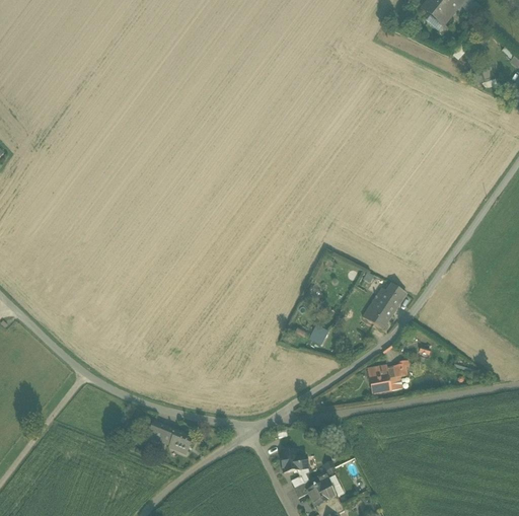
[(428,0),(422,7),(443,25),(459,6),(463,1),(462,0),(428,0)]
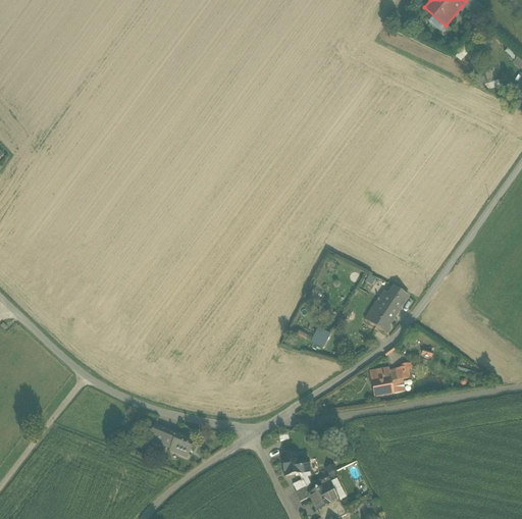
[(464,9),(475,18),(483,8),(474,0),(467,0),(466,1),(462,6),(465,9),(464,9)]
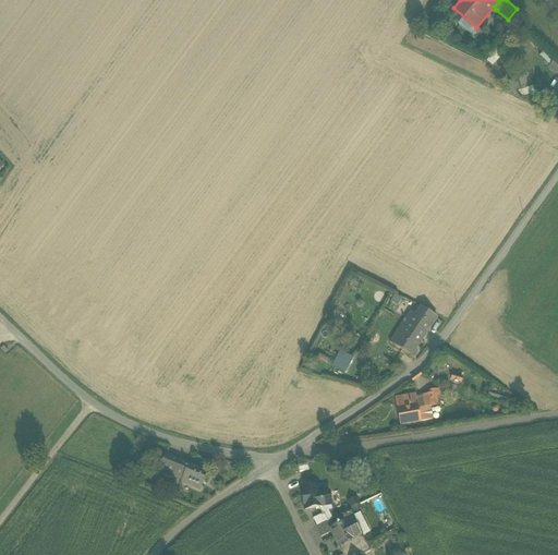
[(557,62),(554,60),(548,67),(557,73),(557,71),(557,62)]
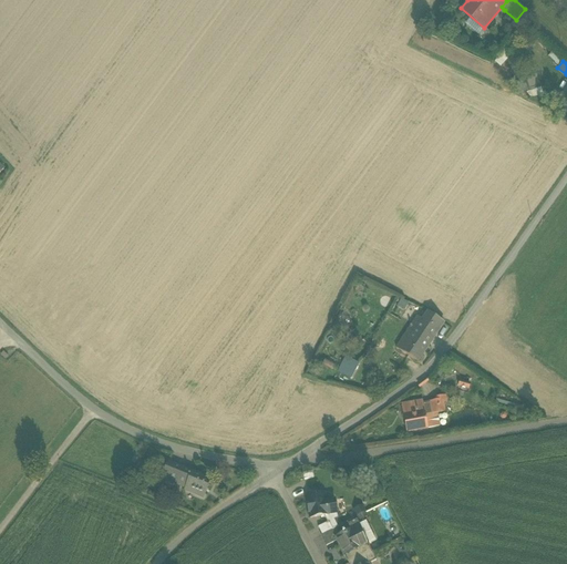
[(428,310),(422,318),(437,329),(443,320),(428,310)]
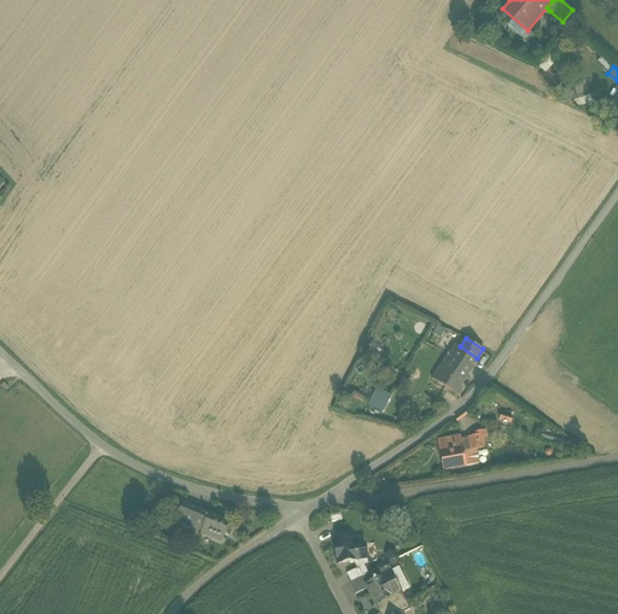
[(467,373),(477,358),(460,346),(454,343),(444,358),(467,373)]
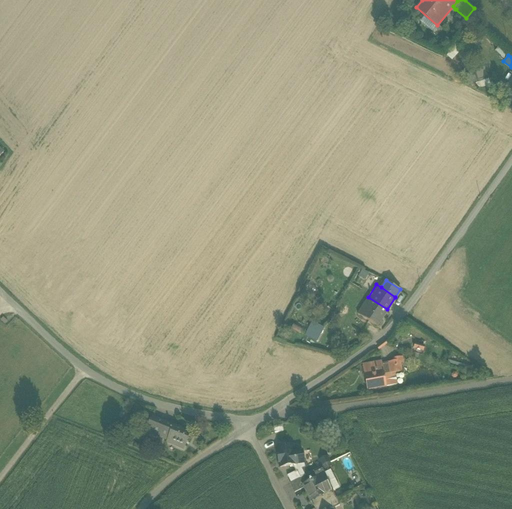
[(358,312),(377,324),(387,309),(368,297),(358,312)]
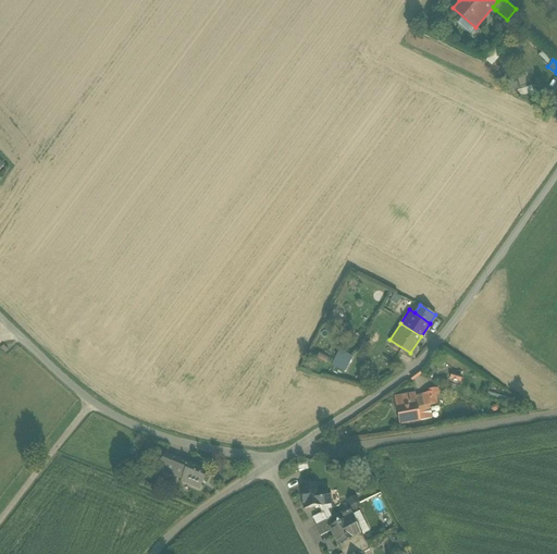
[(384,355),(390,345),(382,341),(376,351),(384,355)]
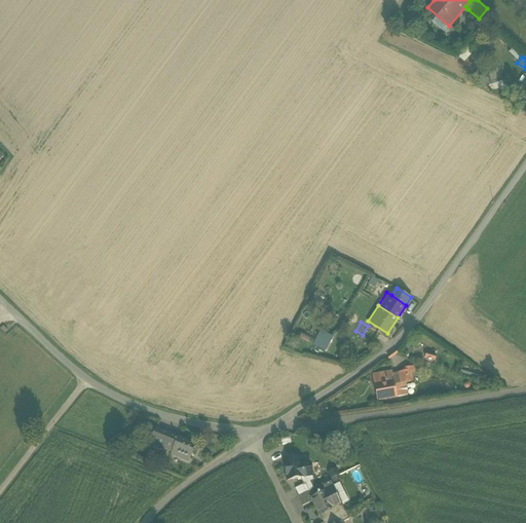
[(310,348),(320,353),(330,333),(321,328),(310,348)]
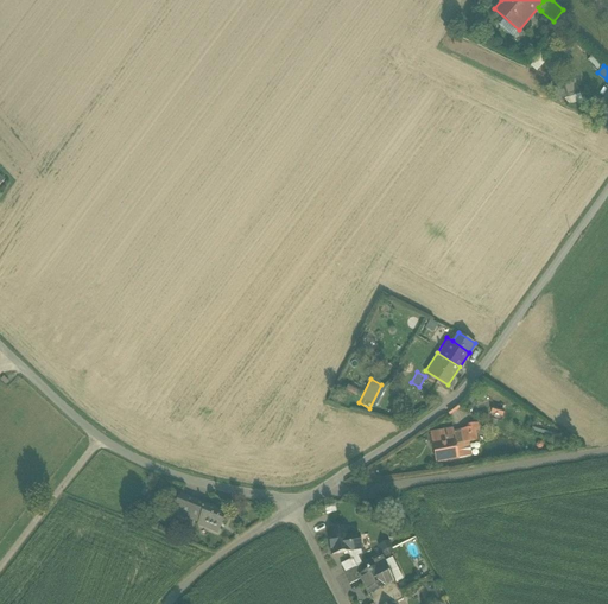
[(461,432),(463,442),(469,440),(477,439),(475,430),(479,428),(477,421),(467,424),(468,427),(461,428),(461,432)]
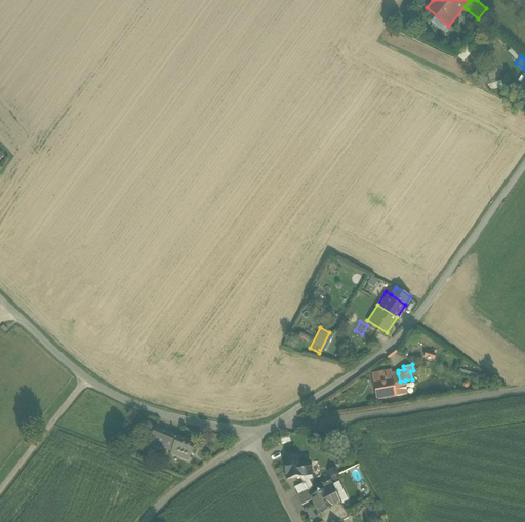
[(396,395),(396,394),(393,374),(392,371),(392,369),(371,372),(376,398),(396,395)]
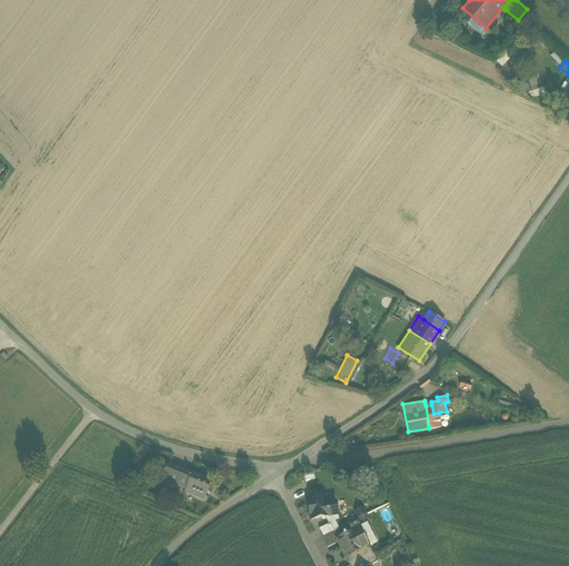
[(431,405),(426,406),(429,427),(441,425),(439,413),(433,414),(431,405)]
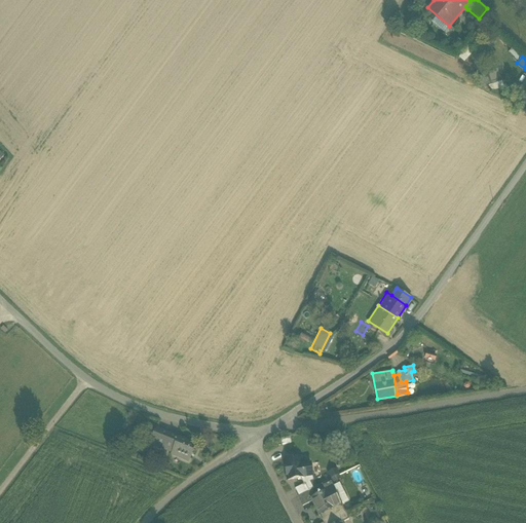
[(162,447),(172,450),(178,436),(156,426),(151,440),(162,445),(162,447)]
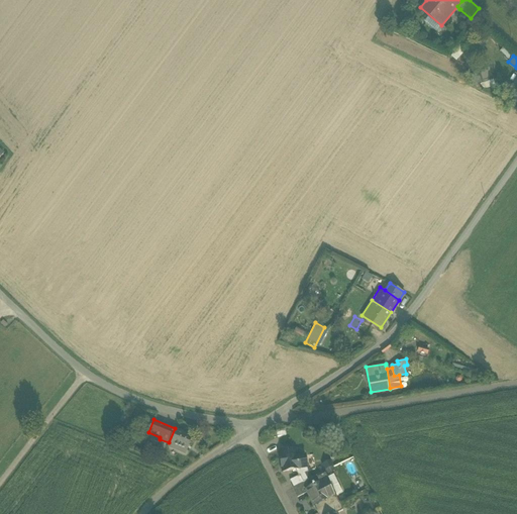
[(193,435),(175,428),(169,442),(169,443),(187,450),(193,435)]
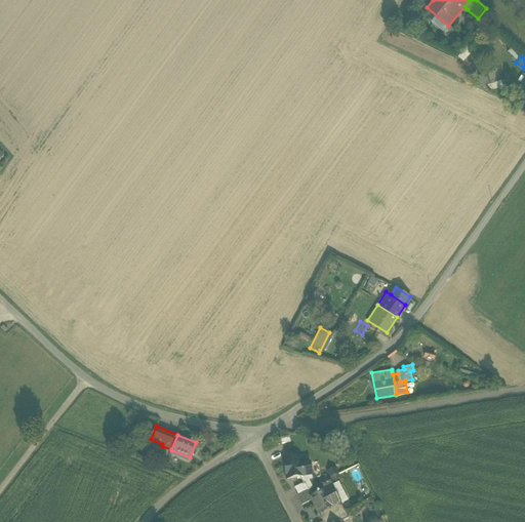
[(284,458),(287,477),(300,475),(303,474),(300,462),(299,455),(284,458)]
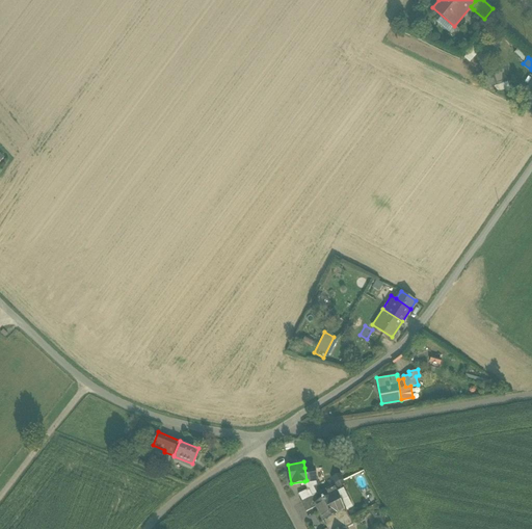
[(314,467),(304,468),(307,480),(316,479),(314,467)]
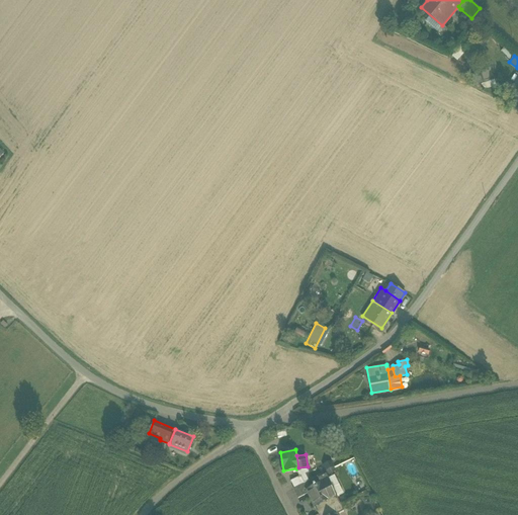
[(323,463),(327,469),(334,466),(331,459),(323,463)]
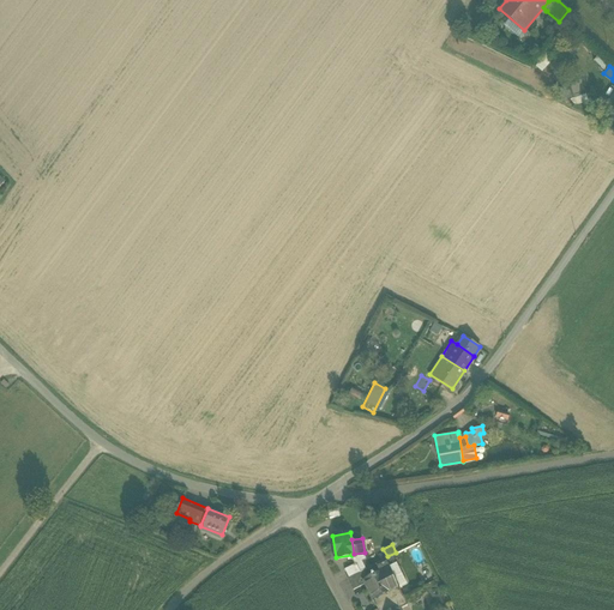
[(366,556),(365,553),(354,554),(351,555),(355,562),(343,568),(348,577),(366,567),(362,559),(366,556)]
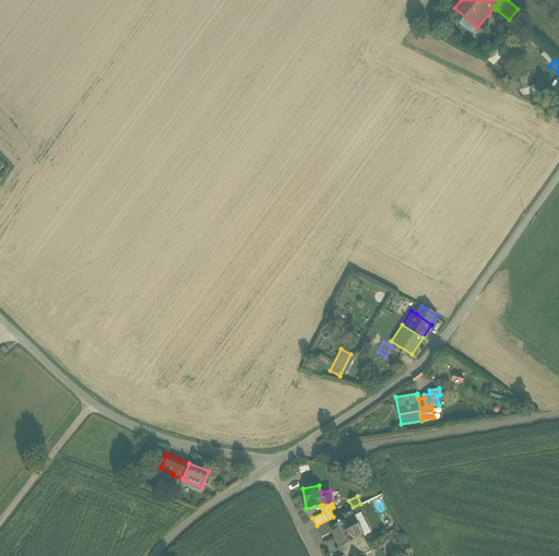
[(317,525),(322,535),(332,531),(330,528),(346,520),(344,516),(351,512),(349,509),(333,517),(317,525)]
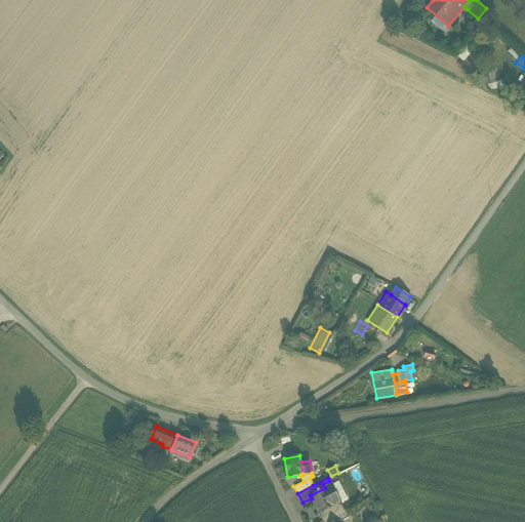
[(344,508),(340,502),(338,503),(334,494),(335,493),(331,486),(329,481),(323,484),(325,488),(310,495),(312,498),(319,513),(320,513),(322,517),(322,518),(344,508)]
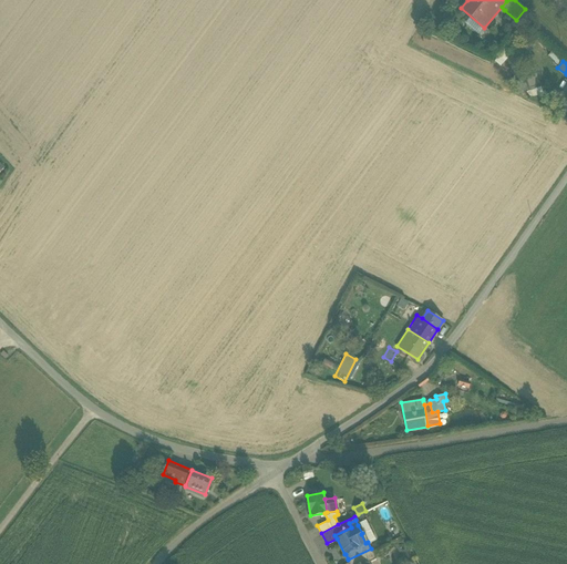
[(366,521),(358,525),(362,533),(361,534),(366,543),(368,542),(374,539),(366,521)]
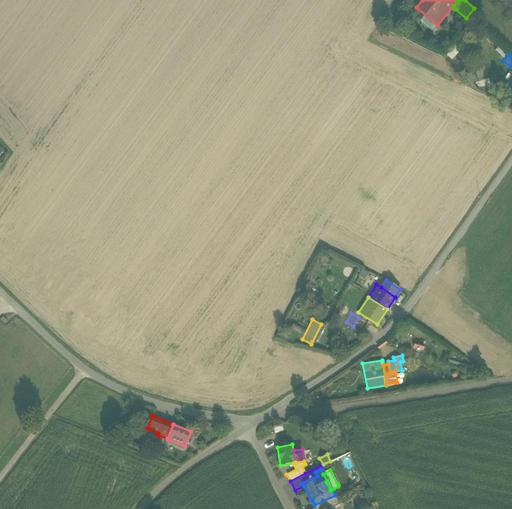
[(335,497),(319,505),(320,508),(327,508),(333,506),(339,503),(335,497)]
